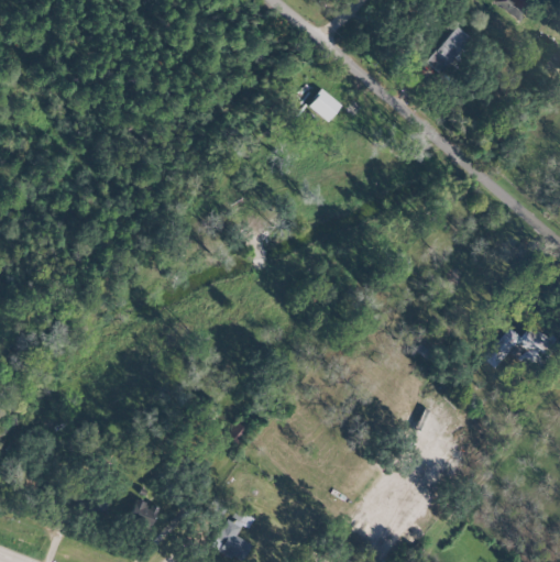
[(497,0),(497,1),(519,21),(534,6),(527,0),(497,0)]
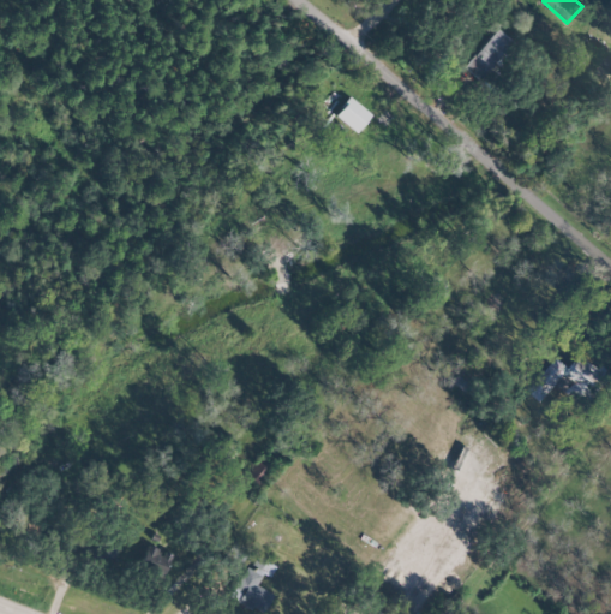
[(465,69),(481,82),(513,42),(497,29),(465,69)]
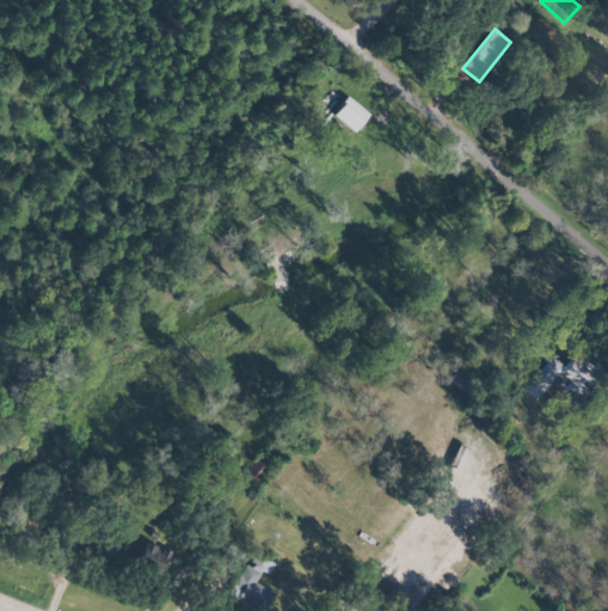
[(335,116),(356,133),(372,115),(350,97),(335,116)]
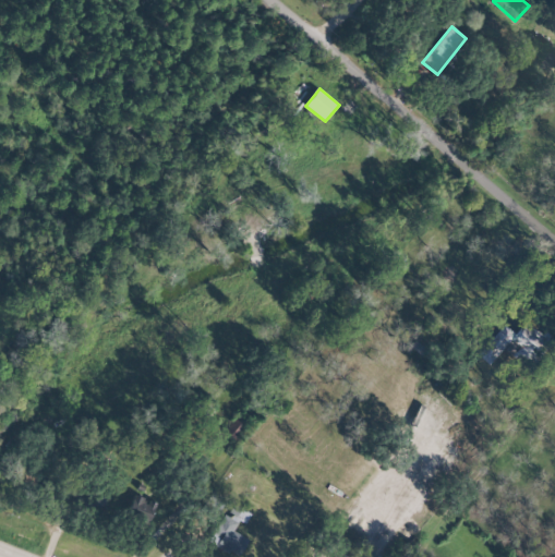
[(494,365),(507,350),(533,371),(554,344),(554,336),(550,331),(546,335),(531,322),(520,335),(508,325),(482,355),(494,365)]
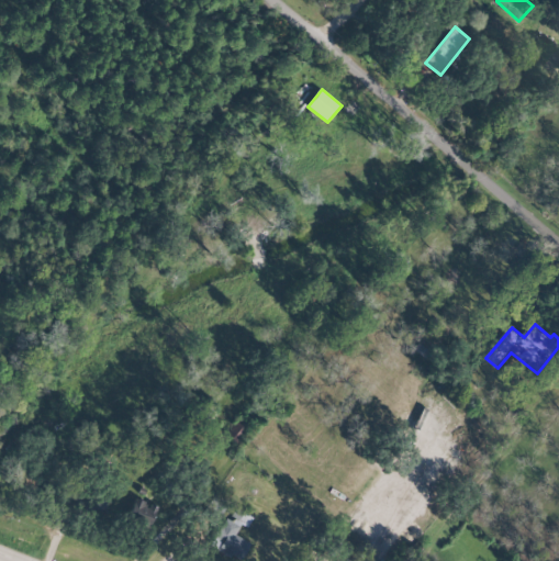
[(242,560),(252,543),(236,536),(243,525),(248,527),(254,518),(237,509),(232,520),(227,518),(211,547),(236,560),(242,560)]
